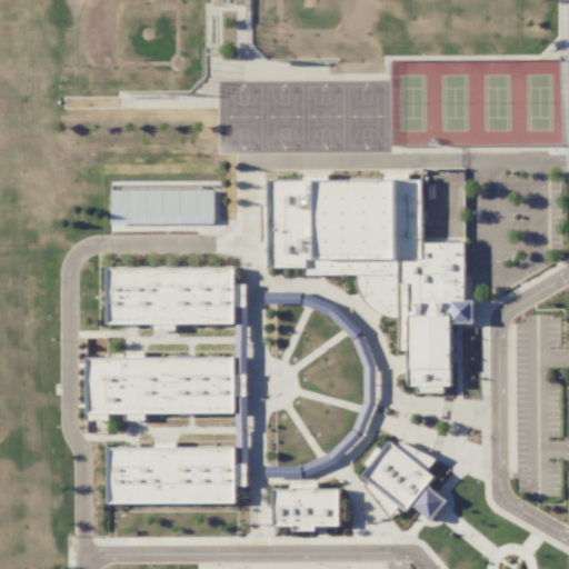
[(268,180),(269,268),(303,268),(303,273),(360,273),(361,315),(399,315),(399,349),(409,349),(409,387),(418,387),(418,393),(445,392),(445,386),(452,386),(451,322),(475,322),(475,300),(466,300),(465,242),(422,242),(422,179),(268,180)]
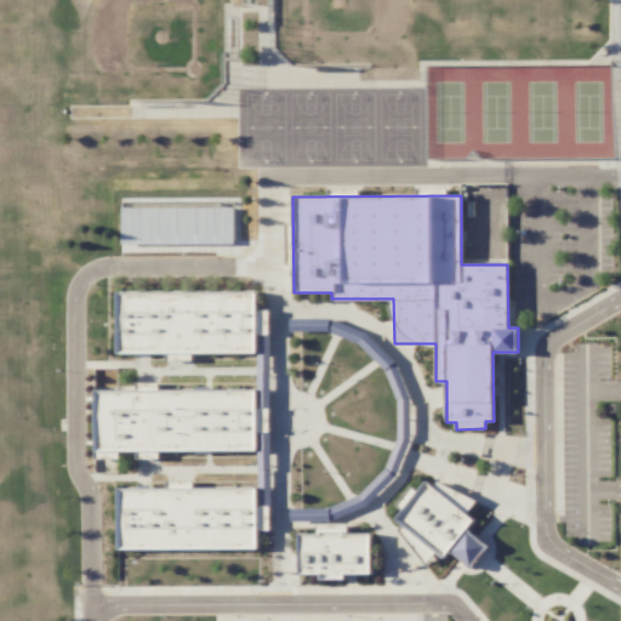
[(120,208),(121,245),(234,244),(233,206),(120,208)]
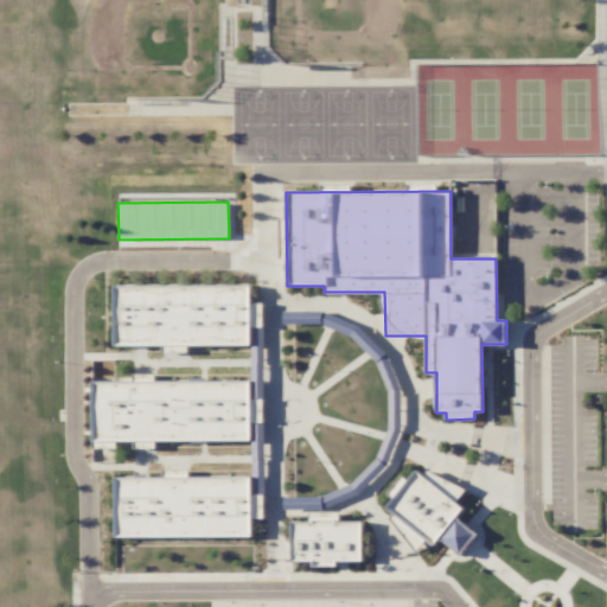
[(114,346),(250,345),(250,285),(114,286),(114,346)]
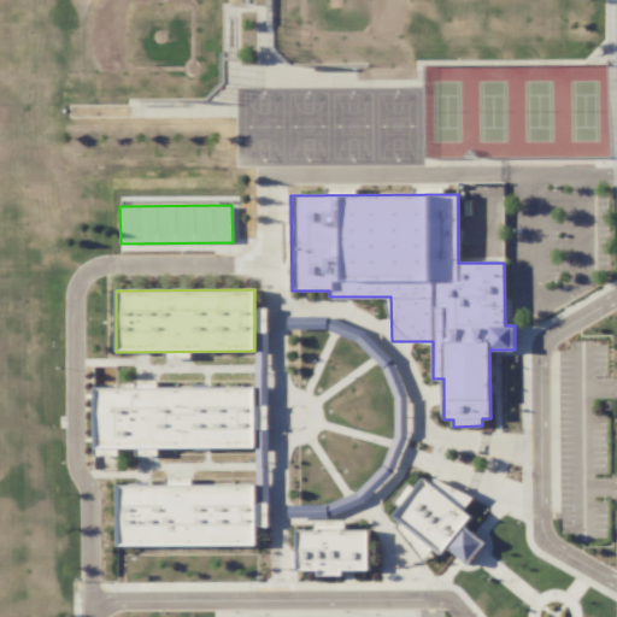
[(468,564),(485,542),(464,527),(471,517),(463,510),(469,503),(428,471),(416,488),(407,483),(393,503),(399,507),(392,517),(441,554),(446,548),(468,564)]
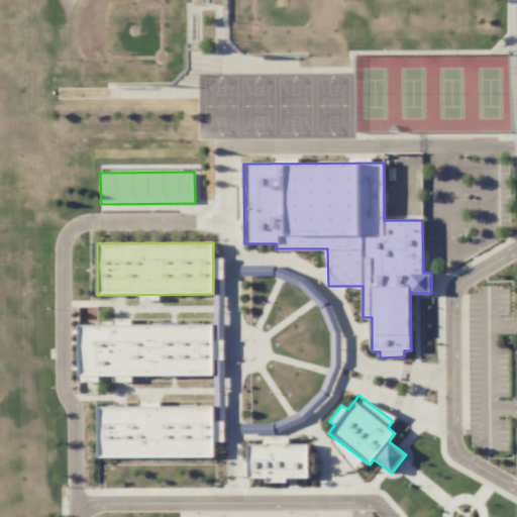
[(97,458),(214,457),(214,440),(224,440),(224,421),(214,421),(214,406),(97,407),(97,458)]
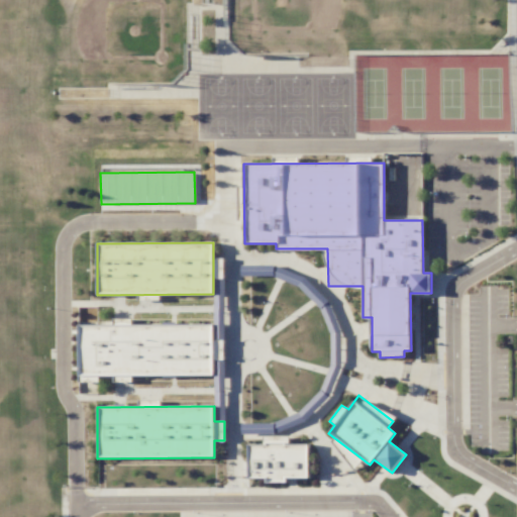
[(248,444),(248,479),(266,479),(266,483),(288,483),(288,479),(309,479),(309,444),(290,444),(290,436),(264,437),(264,444),(248,444)]
